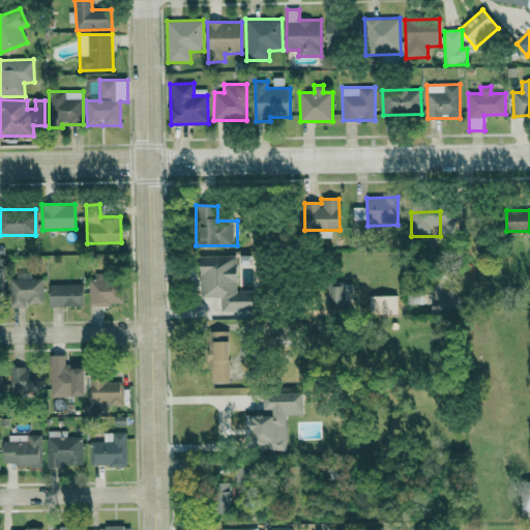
[(200,296),(219,297),(219,312),(256,312),(256,291),(236,291),(237,256),(200,256),(200,296)]
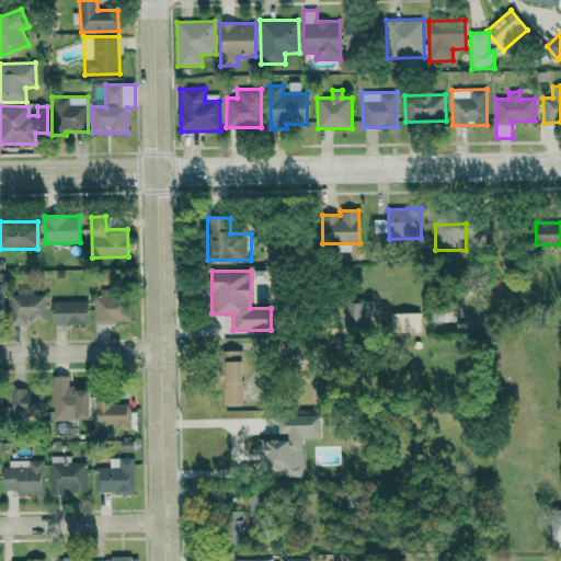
[(94,323),(130,322),(130,292),(93,292),(94,323)]
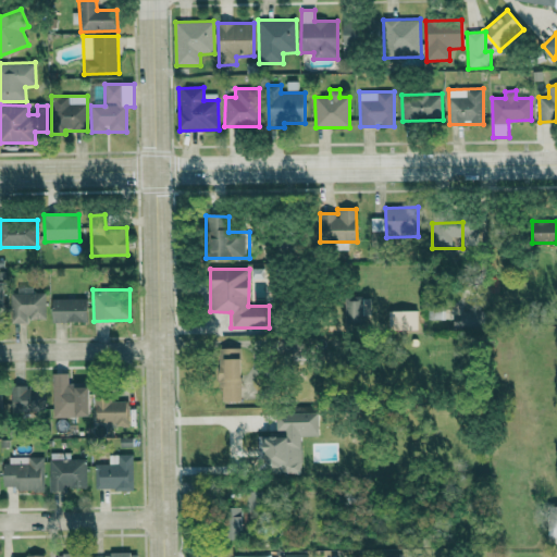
[(46,320),(46,292),(10,293),(11,321),(46,320)]
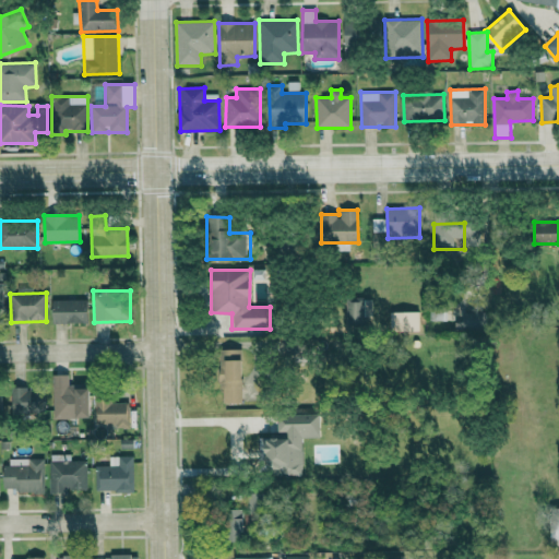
[(346,323),(369,323),(369,298),(346,298),(346,323)]
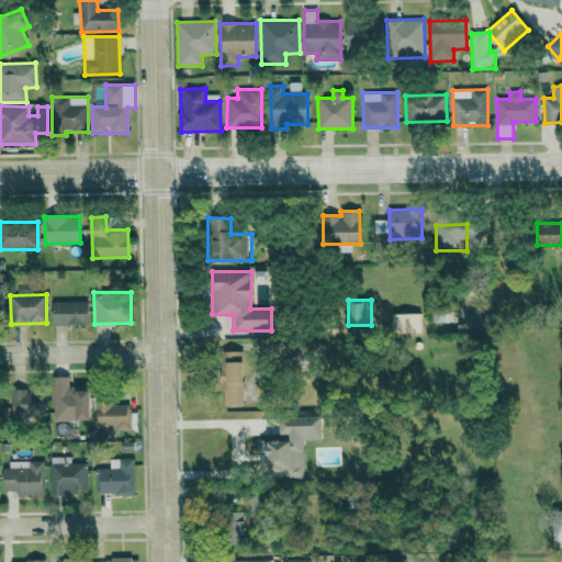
[(52,302),(53,325),(88,324),(87,301),(52,302)]
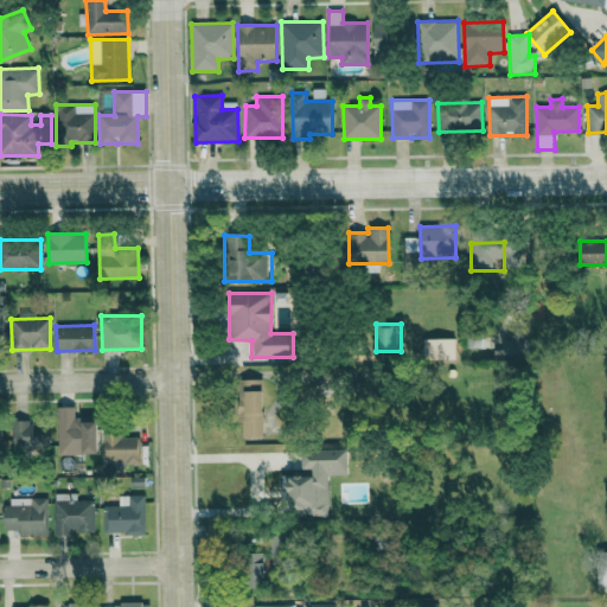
[(454,338),(423,338),(423,360),(455,359),(454,338)]
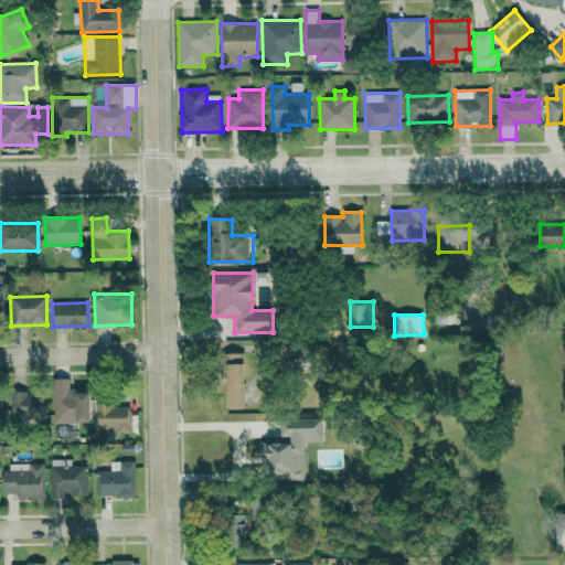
[(467,332),(491,333),(492,316),(468,315),(467,332)]
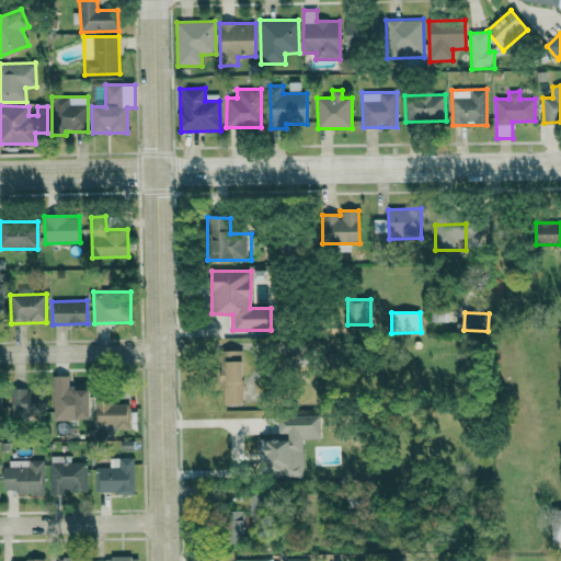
[(241,350),(225,351),(225,368),(221,368),(222,403),(243,403),(241,350)]
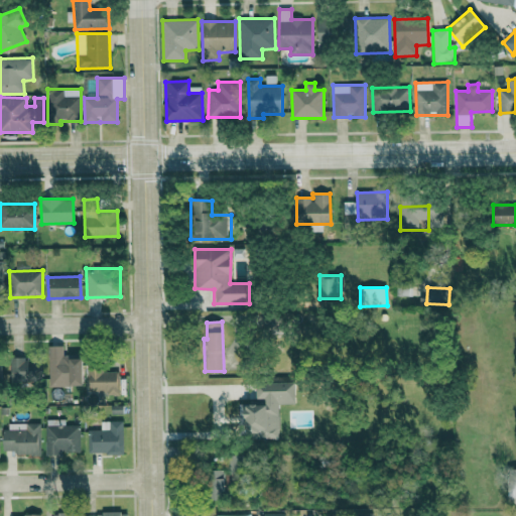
[(67,386),(66,345),(48,345),(49,386),(67,386)]
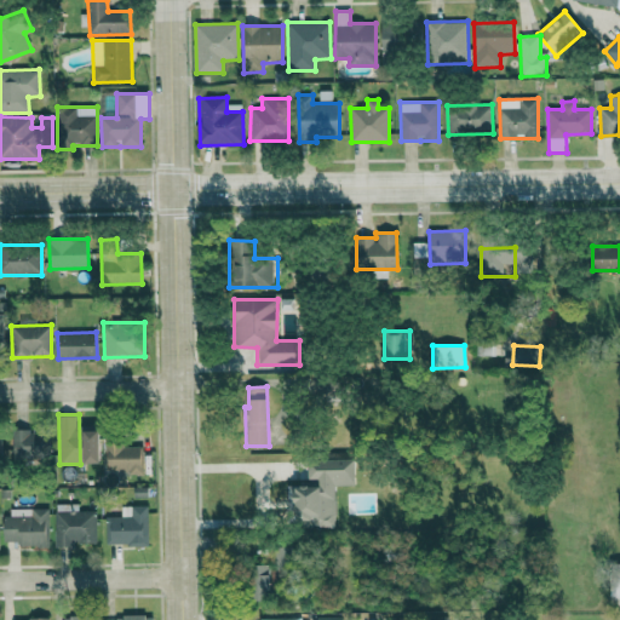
[(12,428),(12,459),(45,459),(45,429),(12,428)]
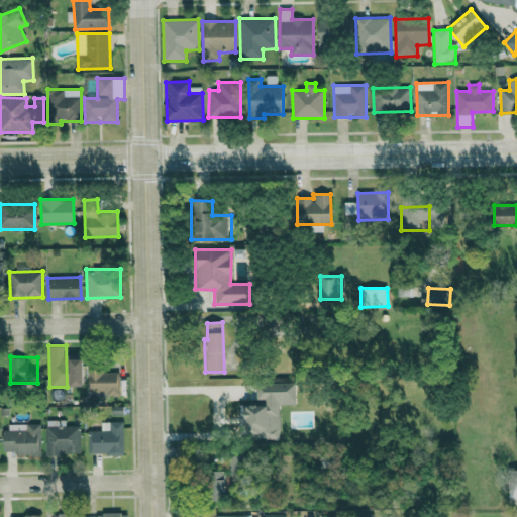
[(118,393),(118,372),(102,372),(102,366),(88,366),(89,394),(118,393)]
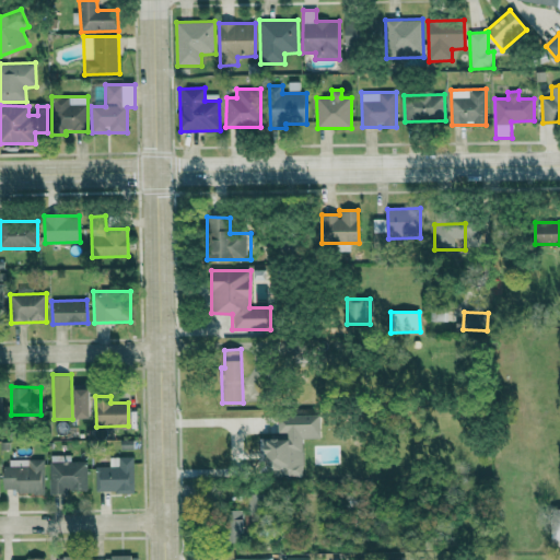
[(260,438),(260,474),(303,474),(303,438),(321,438),(321,413),(278,413),(278,438),(260,438)]
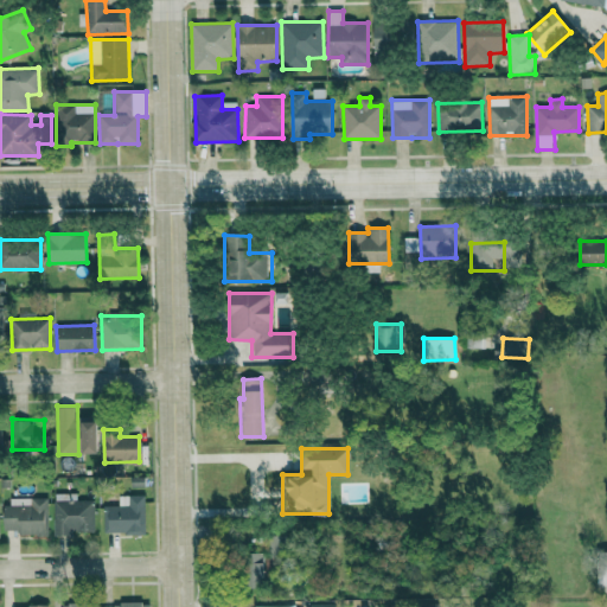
[(76,493),(53,493),(53,534),(94,532),(93,499),(76,500),(76,493)]
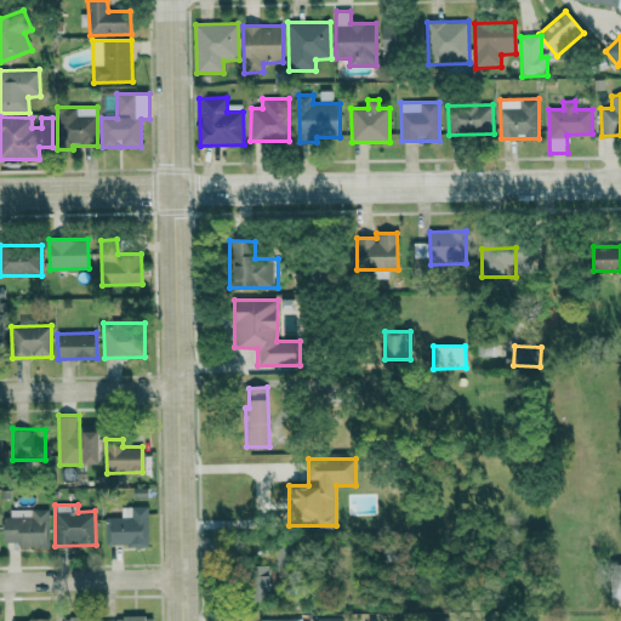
[(148,545),(148,506),(120,506),(120,517),(106,517),(106,546),(148,545)]
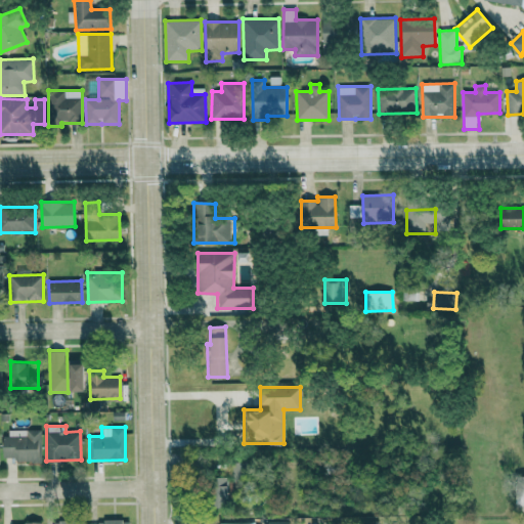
[(40,430),(4,429),(4,459),(40,460),(40,430)]
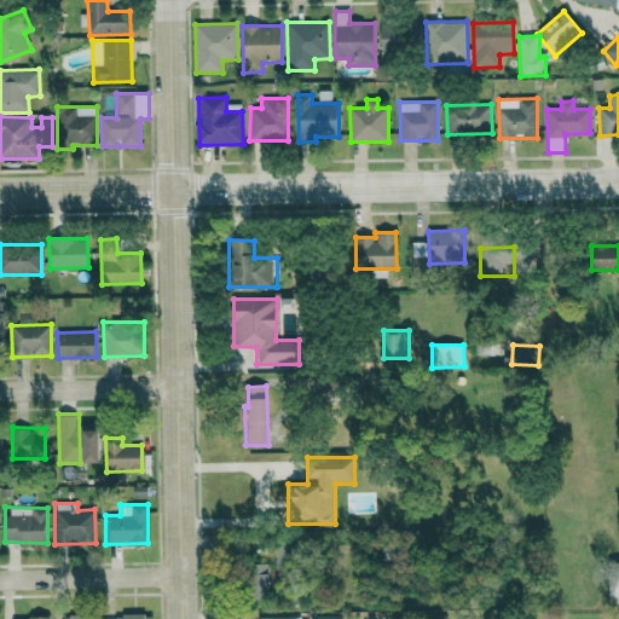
[(270,563),(258,563),(259,599),(271,599),(270,563)]
